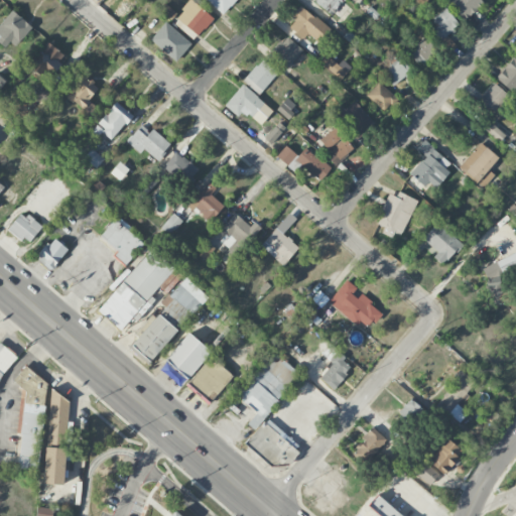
[(195,39),(213,19),(191,0),(190,0),(173,19),(195,39)]
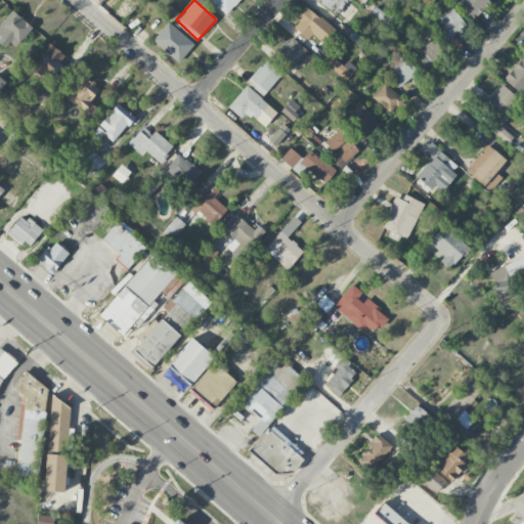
[(239,0),(210,0),(226,15),(239,0)]
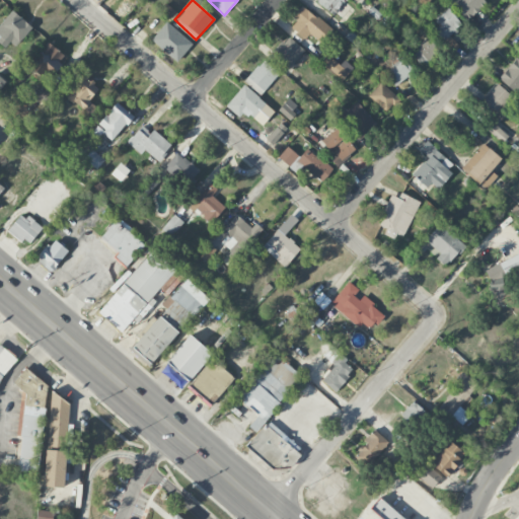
[(344,22),(355,8),(345,0),(317,0),(317,1),(344,22)]
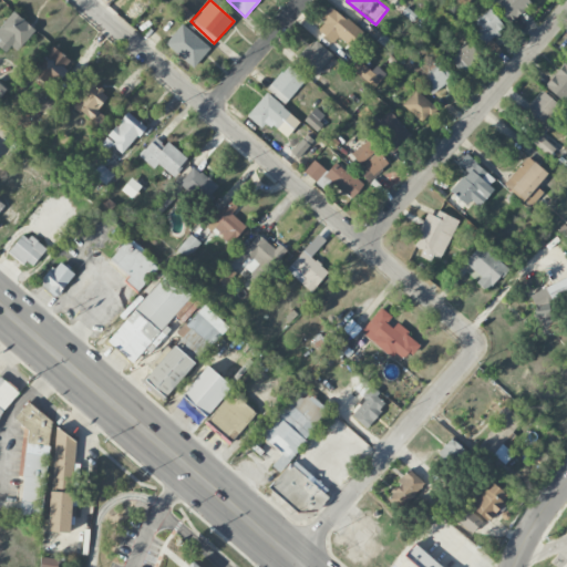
[(491,0),(512,22),(529,6),(524,0),(491,0)]
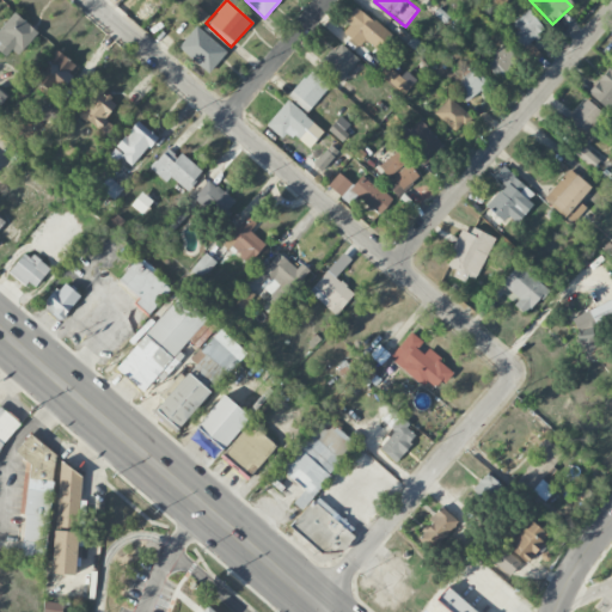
[(343,32),(360,47),(365,41),(379,51),(392,35),(356,6),(344,20),(349,25),(343,32)]
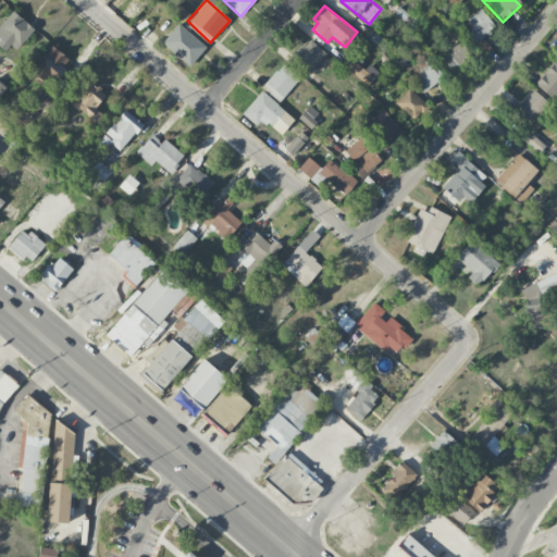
[(467,33),(484,56),(492,50),(482,37),(495,27),(481,9),(466,20),(473,28),(467,33)]
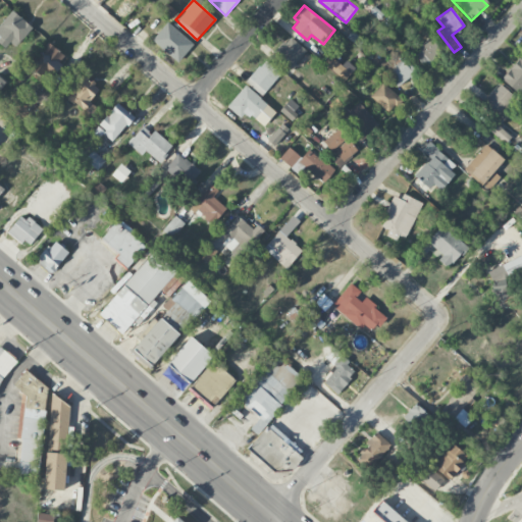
[(0,43),(9,52),(31,27),(11,9),(0,22),(0,43)]
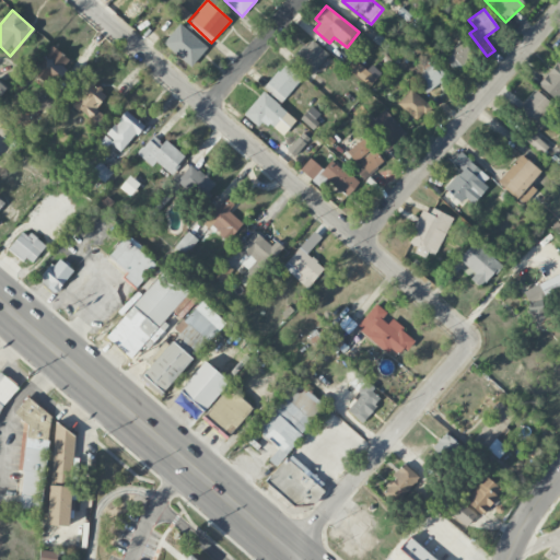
[(208,47),(179,24),(163,43),(191,67),(208,47)]
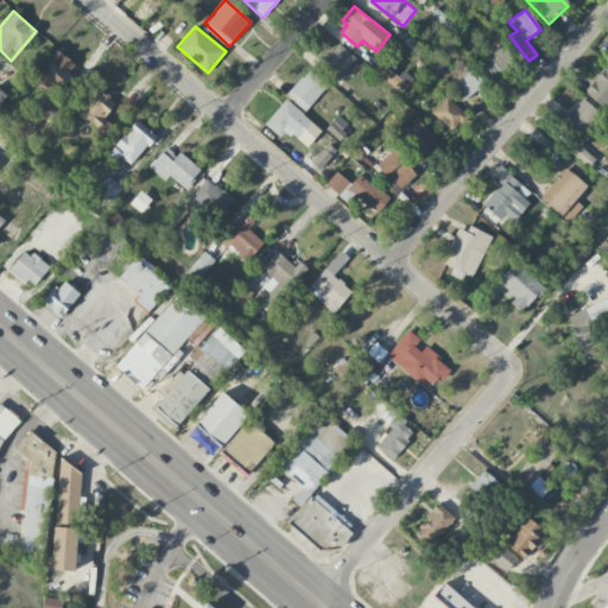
[(340,80),(356,58),(336,42),(320,63),(340,80)]
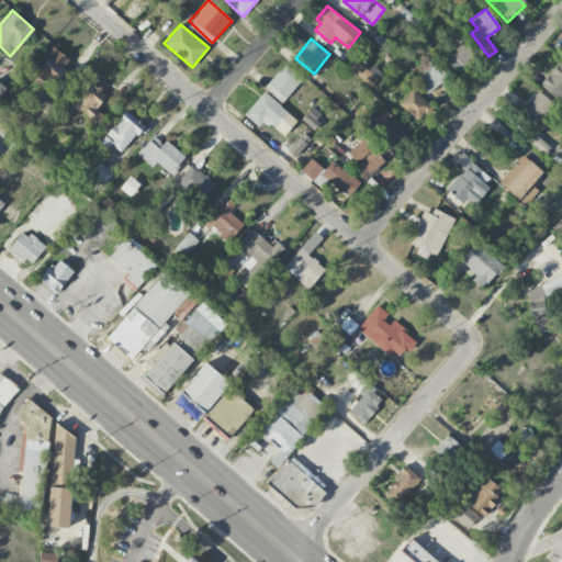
[(476,55),(462,40),(446,54),(460,70),(476,55)]
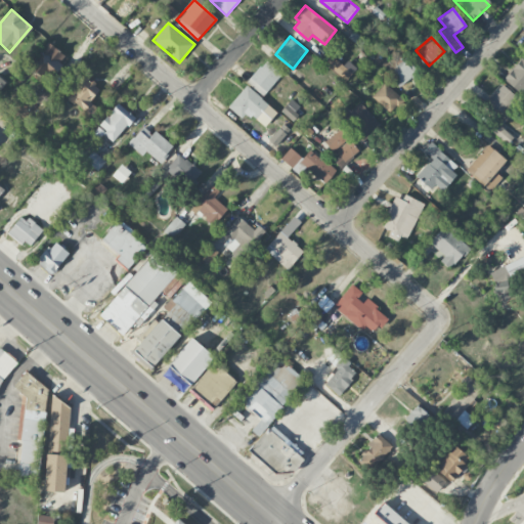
[(49,83),(68,57),(47,42),(29,68),(49,83)]
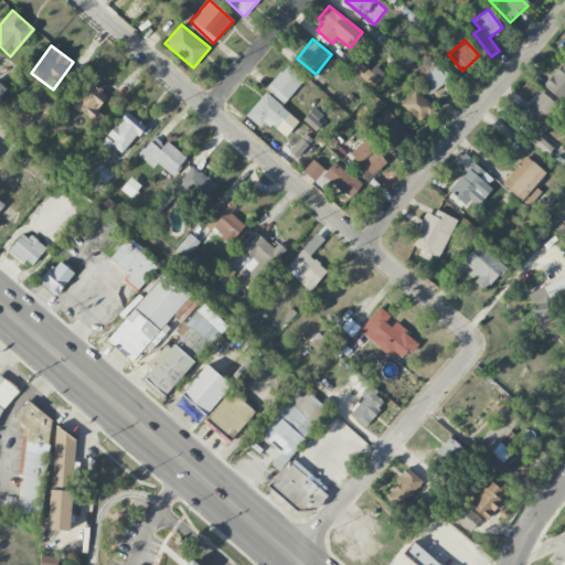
[(351,70),(373,87),(384,74),(374,65),(370,71),(358,61),(351,70)]
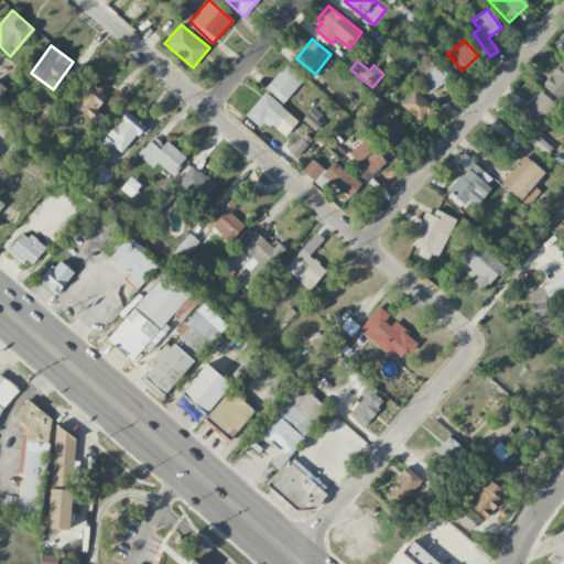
[(449,78),(438,63),(416,78),(429,94),(449,78)]
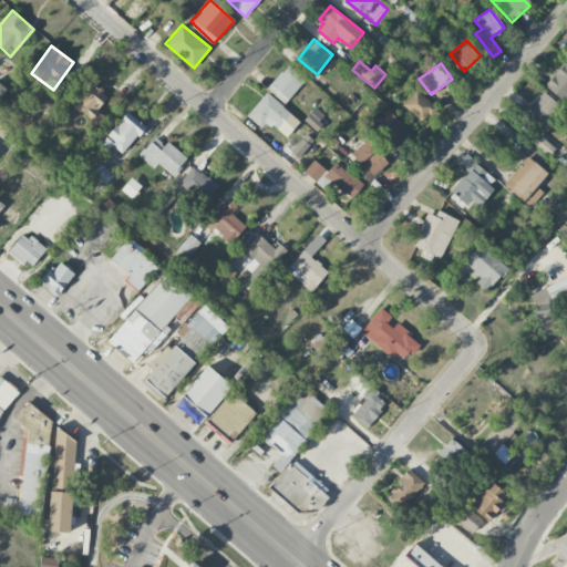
[(566,102),(566,65),(564,63),(545,86),(566,103),(566,102)]
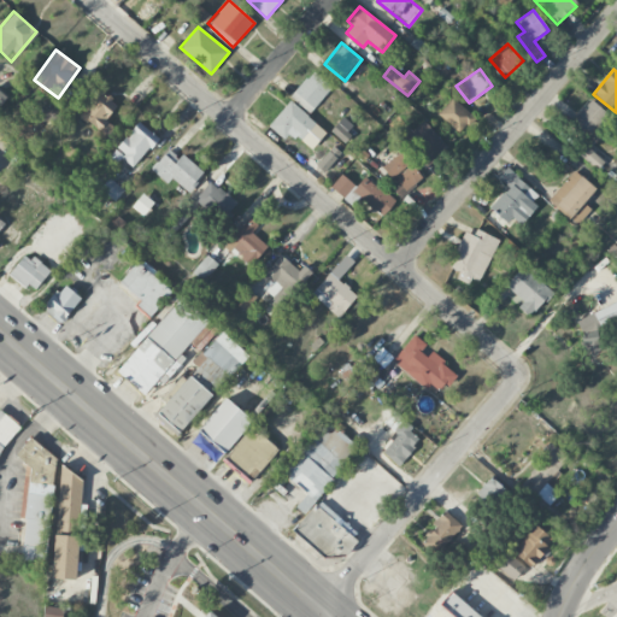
[(291,98),(310,113),(331,88),(312,71),(291,98)]
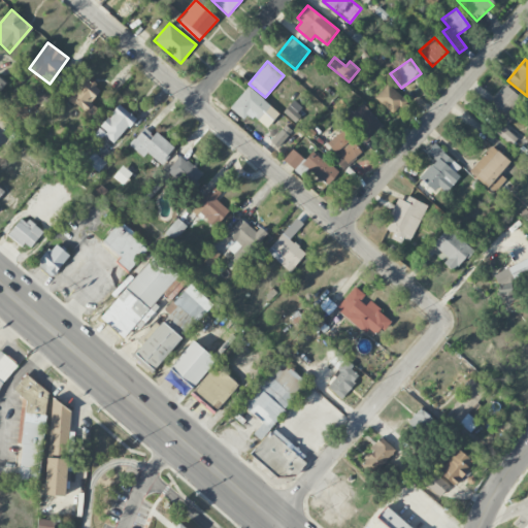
[(91,103),(101,90),(86,77),(67,100),(91,119),(98,109),(91,103)]
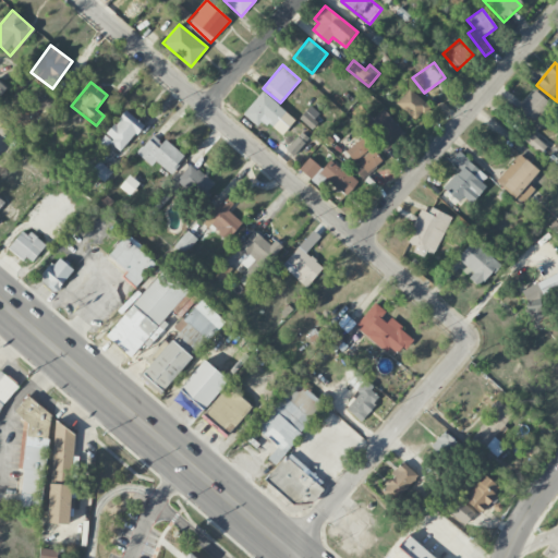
[(415,121),(429,106),(410,88),(396,104),(415,121)]
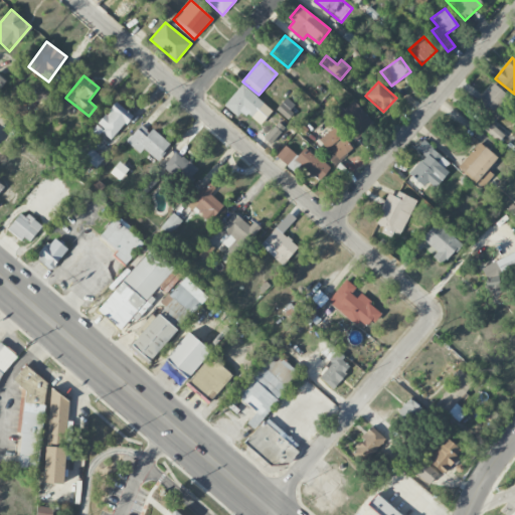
[(510,98),(492,83),(477,103),(494,117),(510,98)]
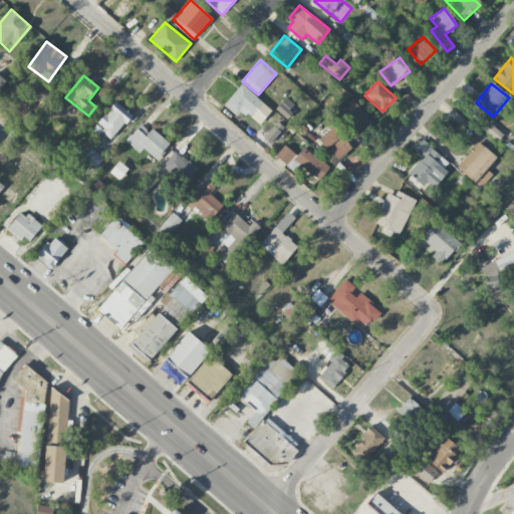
[(237,116),(242,110),(260,125),(272,110),(241,84),(224,105),(237,116)]
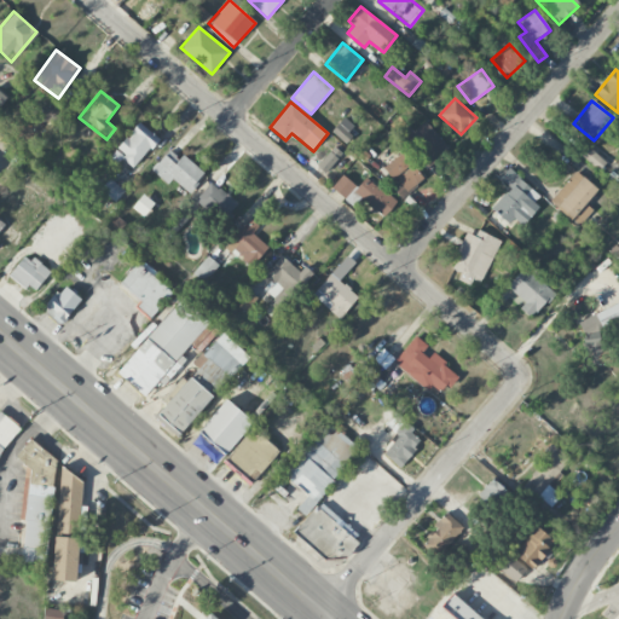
[(46,133),(64,113),(53,103),(35,122),(46,133)]
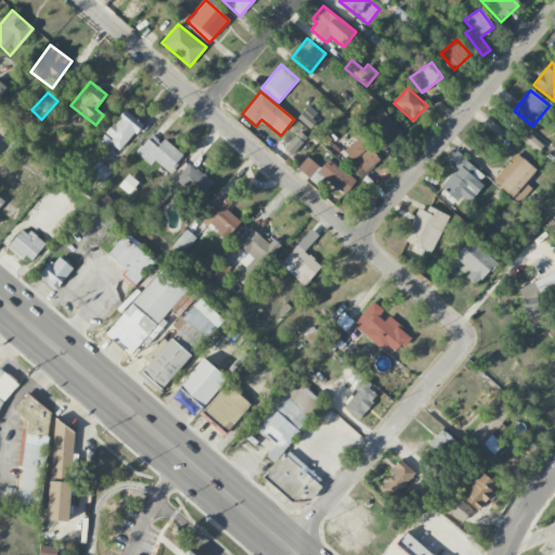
[(319,116),(309,105),(297,117),(307,127),(319,116)]
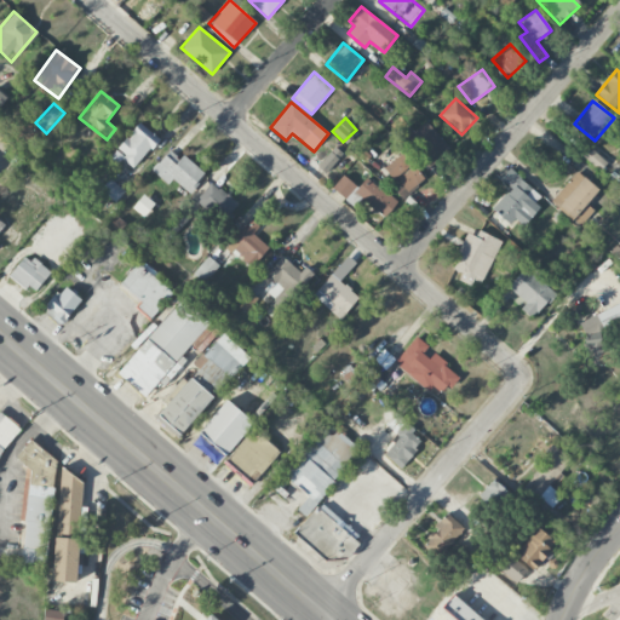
[(451,149),(425,121),(406,139),(430,167),(451,149)]
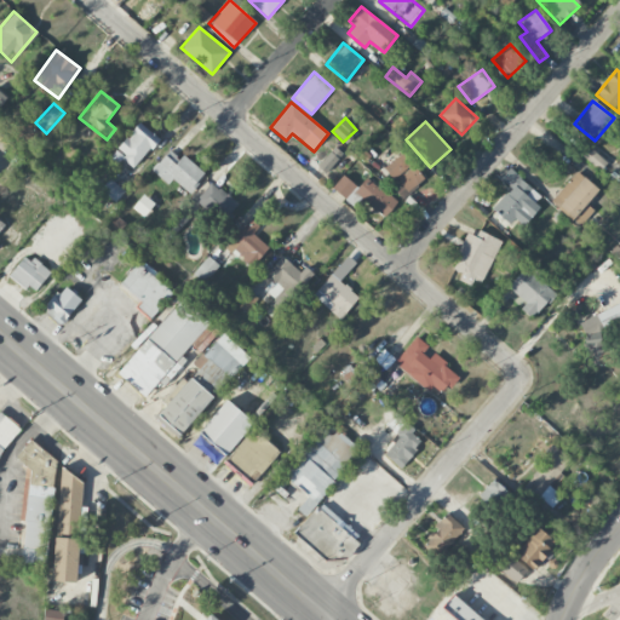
[(160,139),(141,122),(109,158),(119,166),(124,160),(133,168),(160,139)]
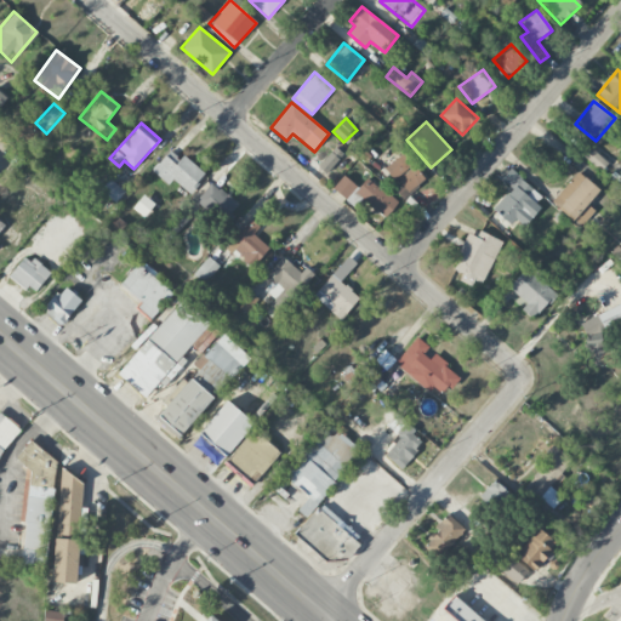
[(343,153),(335,147),(319,167),(328,175),(343,153)]
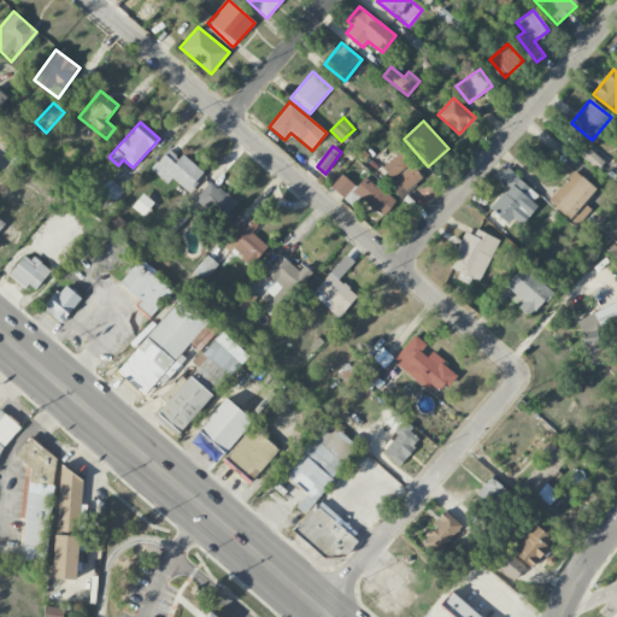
[(151,170),(166,184),(172,178),(188,193),(205,174),(183,153),(178,158),(169,150),(151,170)]
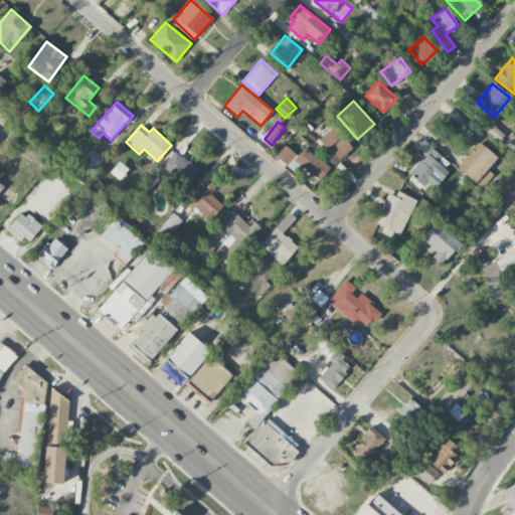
[(353,149),(336,126),(319,139),(328,152),(325,154),(333,164),(353,149)]
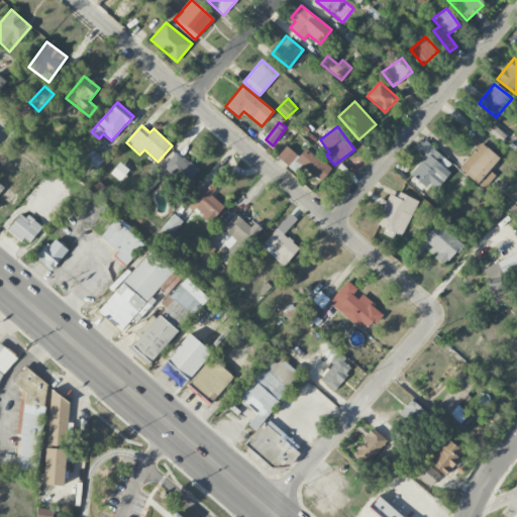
[(453,165),(424,141),(417,149),(425,157),(410,176),(426,188),(430,182),(436,186),(453,165)]
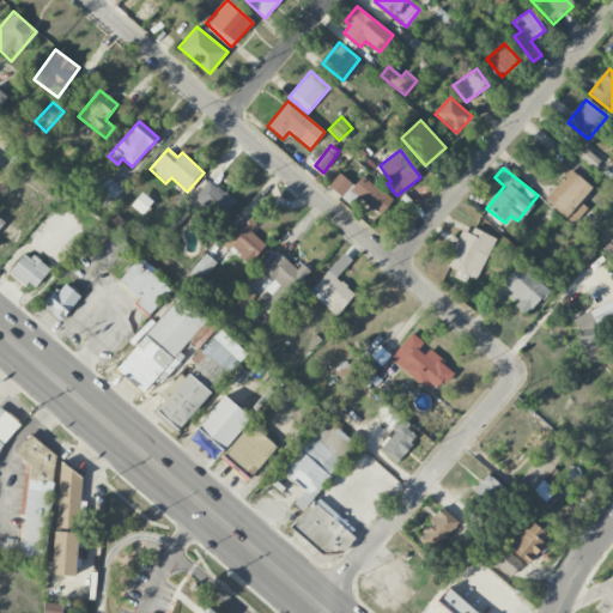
[(545,201),(568,217),(592,186),(569,169),(545,201)]
